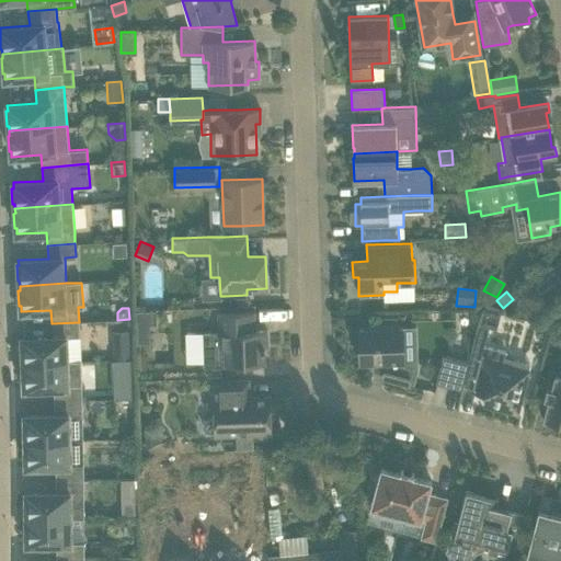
[(156,310),(136,310),(136,327),(137,325),(149,325),(157,325),(156,310)]
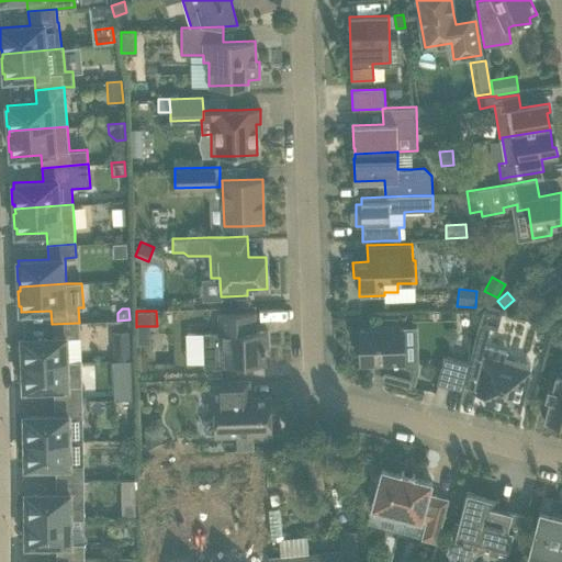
[(203,334),(204,368),(227,367),(227,364),(266,363),(265,350),(268,350),(268,330),(255,330),(255,312),(218,313),(218,333),(203,334)]
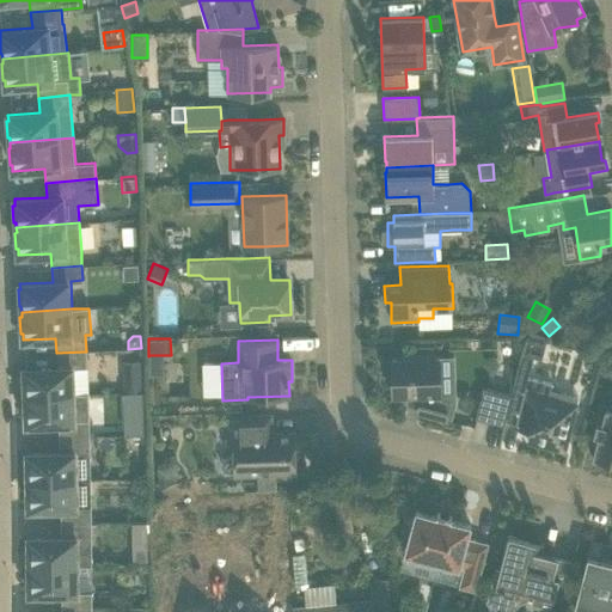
[(56,367),(24,368),(24,374),(22,374),(23,391),(25,391),(25,396),(75,395),(74,366),(87,366),(86,352),(56,353),(56,367)]
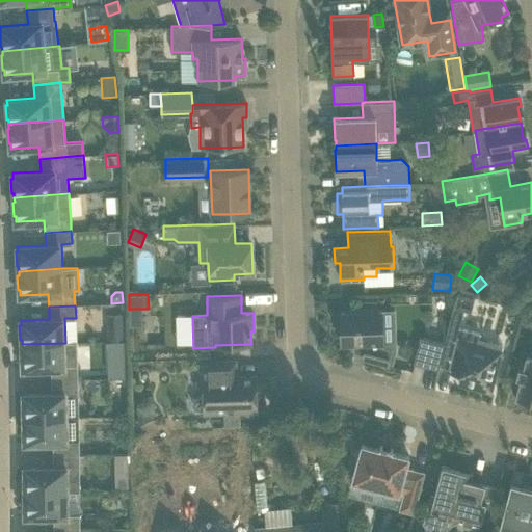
[(376,308),(361,308),(361,312),(340,312),(341,344),(356,344),(356,349),(364,351),(362,358),(387,365),(392,348),(382,346),(381,311),(376,311),(376,308)]
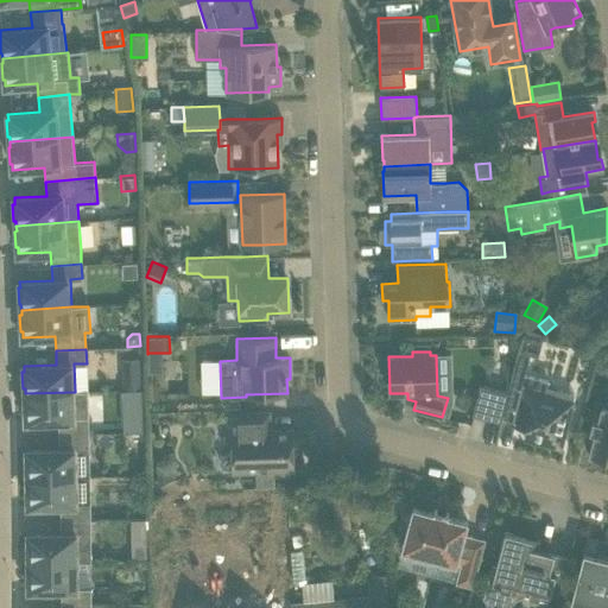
[(508,393),(502,418),(517,422),(515,426),(526,429),(524,437),(537,441),(561,447),(567,424),(572,401),(575,394),(556,390),(555,397),(545,394),(549,381),(526,375),(524,374),(530,354),(519,352),(514,372),(508,393)]
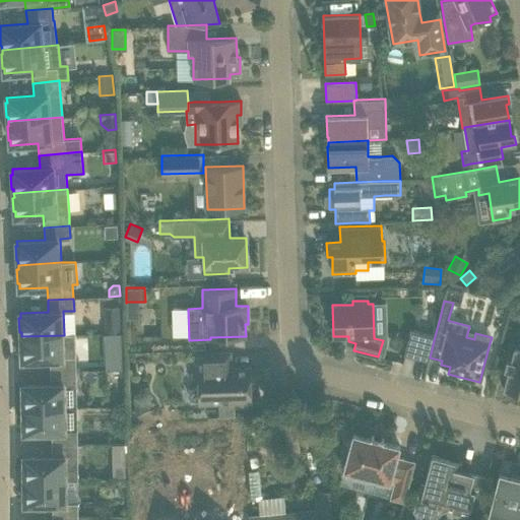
[(120,320),(104,320),(105,333),(120,333),(120,320)]
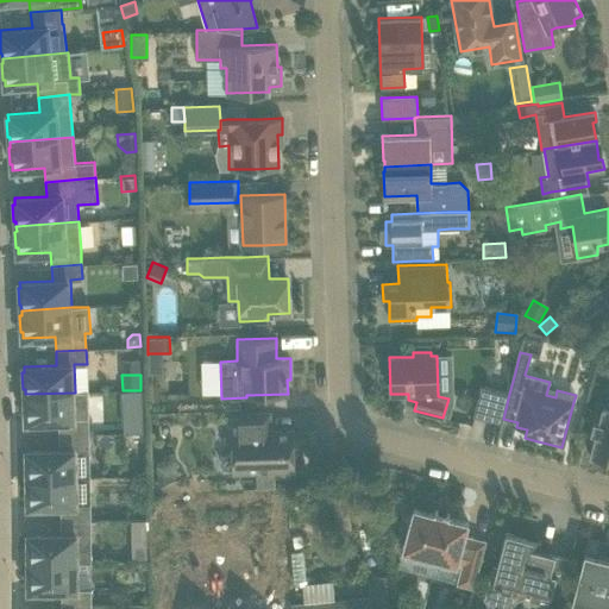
[(503,419),(509,394),(482,387),(479,393),(473,415),(501,422),(502,419),(503,419)]
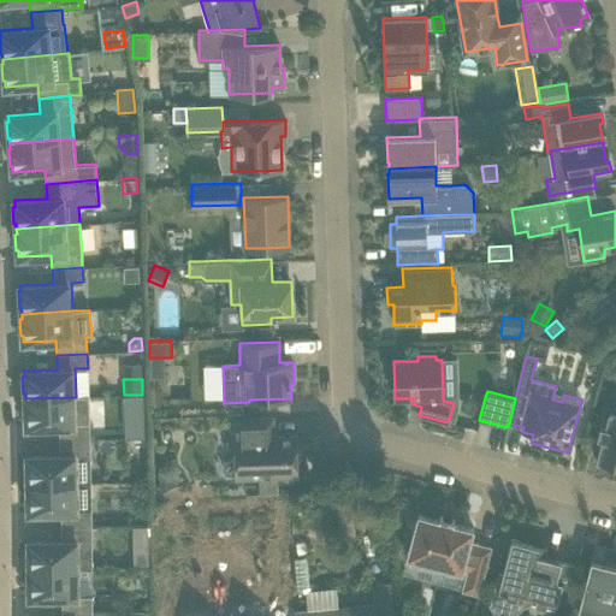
[(124,396),(125,420),(144,419),(143,395),(124,396)]
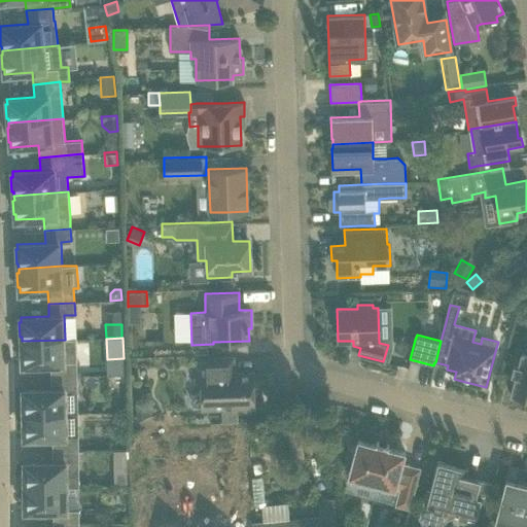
[(22,360),(23,365),(50,364),(50,377),(77,376),(75,339),(65,340),(22,341),(22,346),(20,346),(21,360),(22,360)]
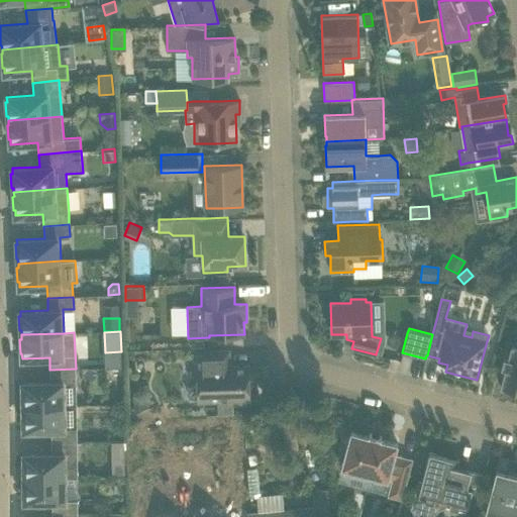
[(505,369),(500,386),(516,390),(516,346),(514,346),(511,345),(508,358),(504,357),(501,368),(505,369)]
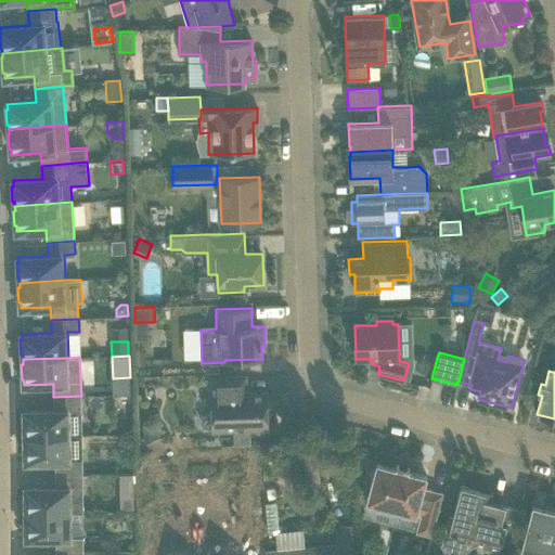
[(203,416),(201,421),(203,426),(208,428),(213,428),(244,427),(245,431),(246,431),(268,431),(267,392),(245,392),(245,376),(223,377),(211,377),(213,394),(211,394),(211,414),(208,414),(203,416)]
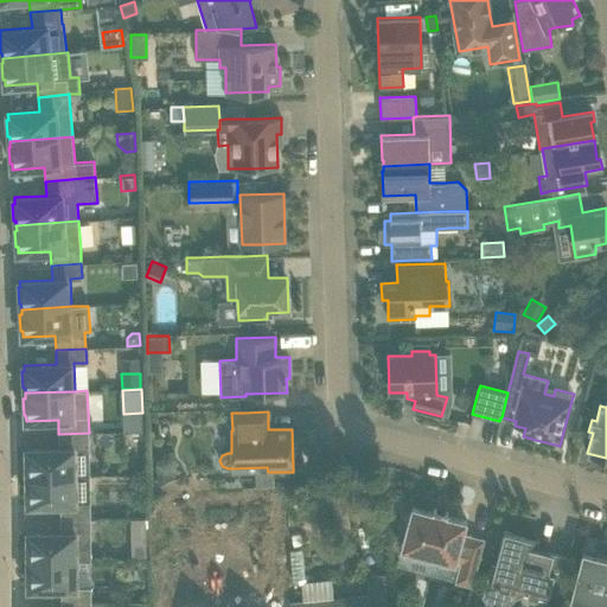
[(27,471),(27,477),(78,475),(90,475),(89,433),(58,434),(58,448),(26,448),(26,455),(25,455),(25,471),(27,471)]
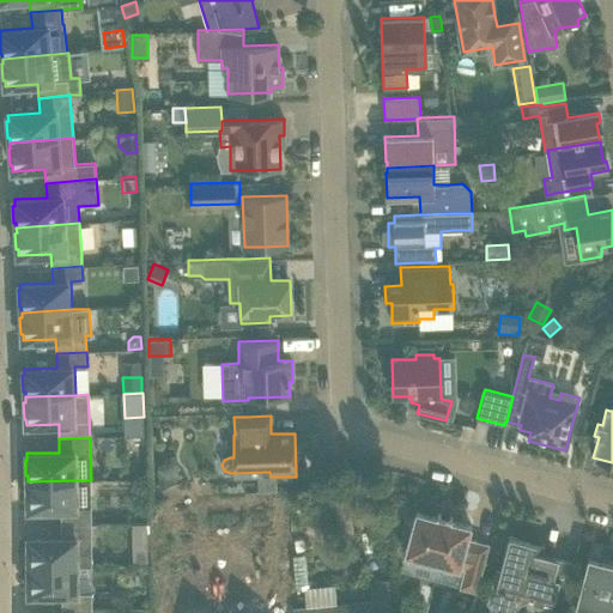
[(171,474),(159,479),(162,485),(168,496),(178,490),(171,474)]
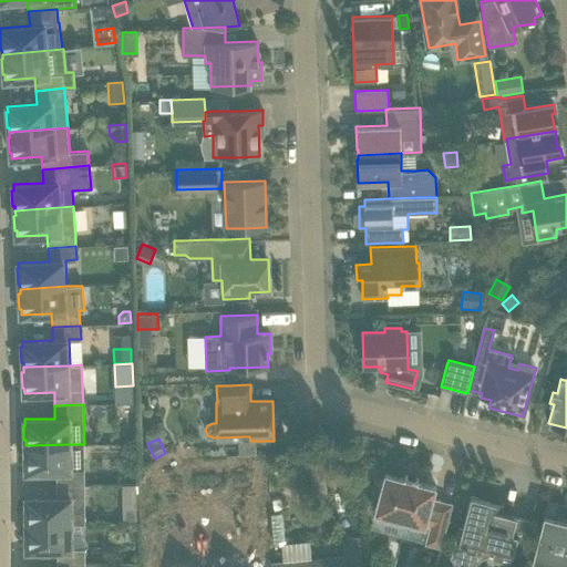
[(55,471),(57,484),(84,484),(84,444),(73,444),(26,445),(26,450),(23,450),(23,465),(26,465),(26,471),(55,471)]
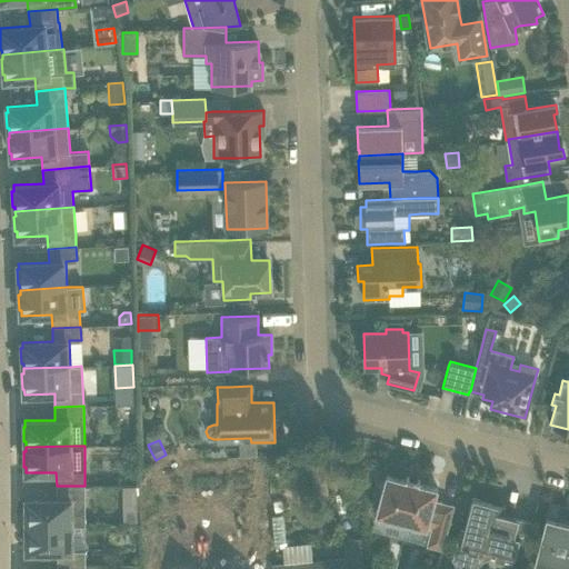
[(150,450),(140,455),(146,465),(156,460),(150,450)]
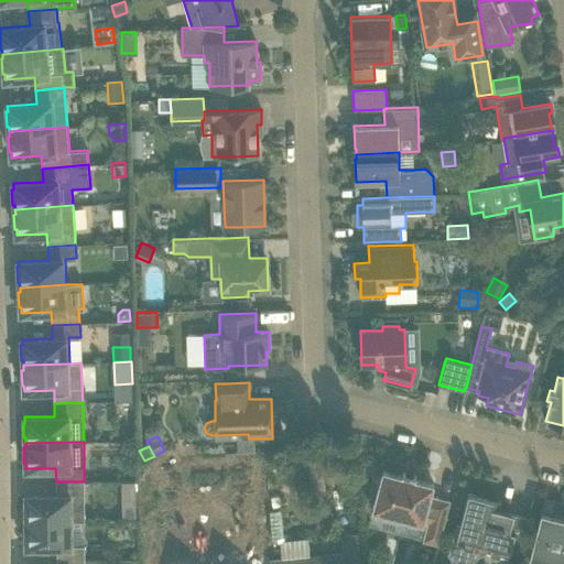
[(382,470),(372,509),(427,523),(423,541),(438,544),(449,501),(434,497),(434,498),(431,497),(434,484),(382,470)]
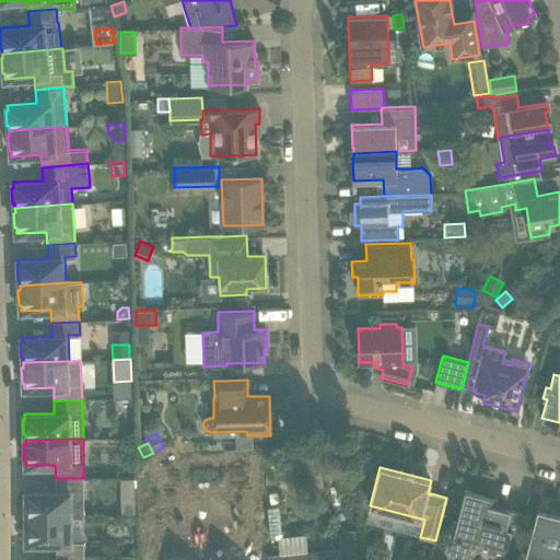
[(120,477),(120,494),(135,494),(135,477),(120,477)]
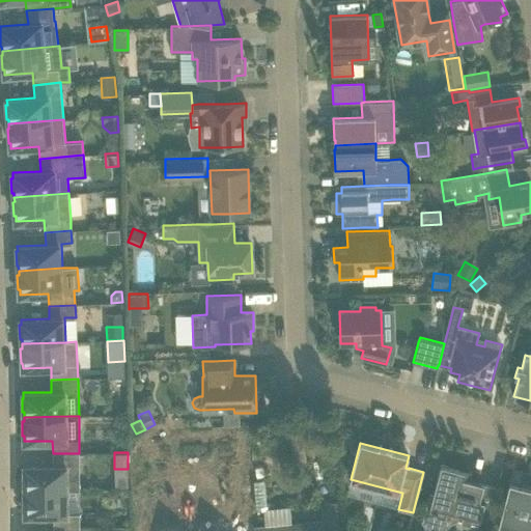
[(25,485),(25,491),(70,490),(80,490),(79,453),(53,453),(53,466),(25,466),(25,471),(23,471),(23,485),(25,485)]
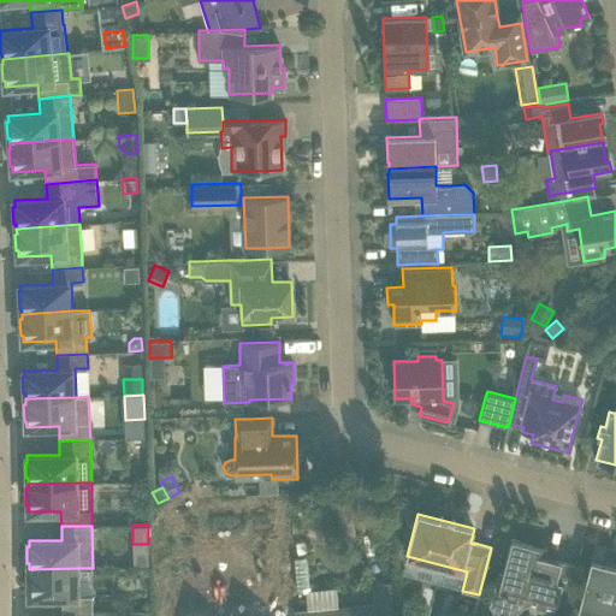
[(546,548),(532,544),(511,539),(503,573),(498,572),(489,605),(493,614),(504,615),(511,615),(517,612),(517,611),(531,603),(555,610),(557,602),(567,604),(576,566),(544,557),(546,548)]
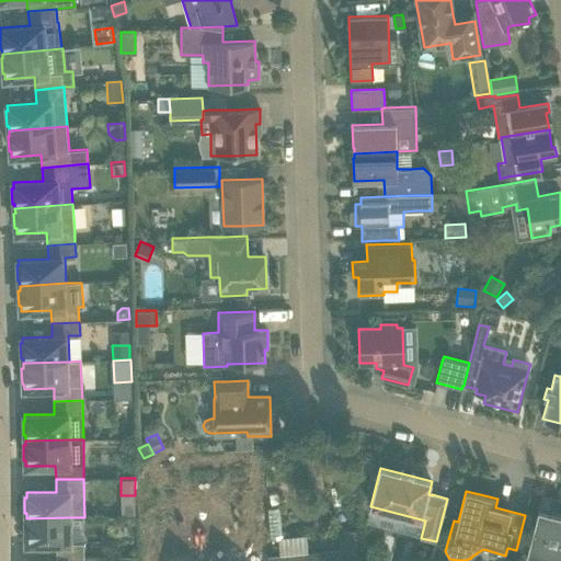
[(560,560),(560,515),(551,513),(538,510),(526,558),(539,560),(560,560)]
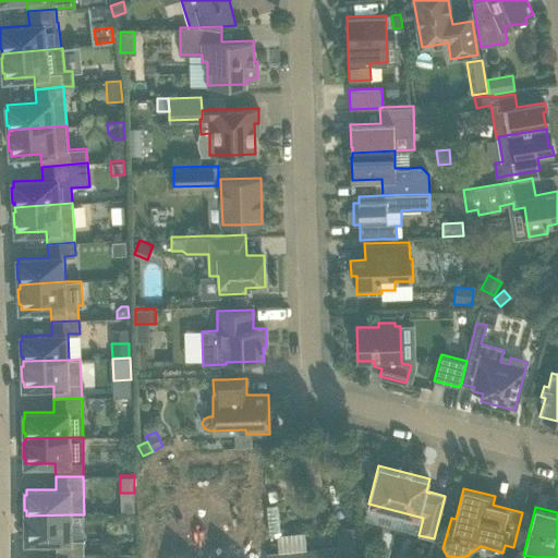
[(24,535),(26,535),(26,541),(56,541),(56,554),(84,554),(84,541),(73,541),(73,514),(26,516),(26,520),(24,520),(24,535)]
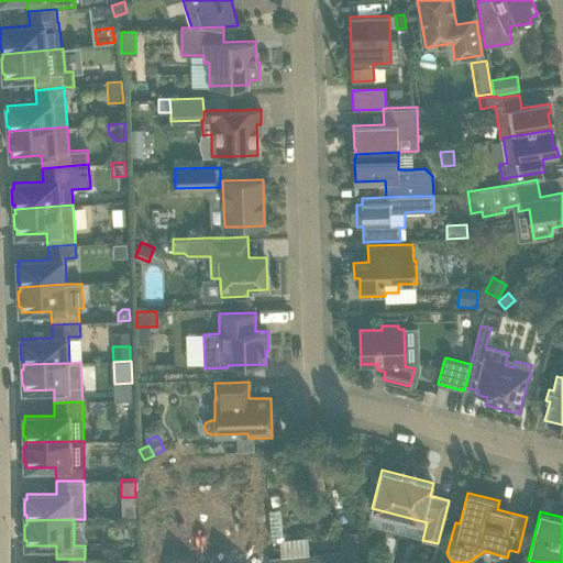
[(309,555),(269,559),(269,562),(356,562),(356,559),(360,559),(357,532),(341,533),(343,552),(341,553),(326,554),(309,555)]
